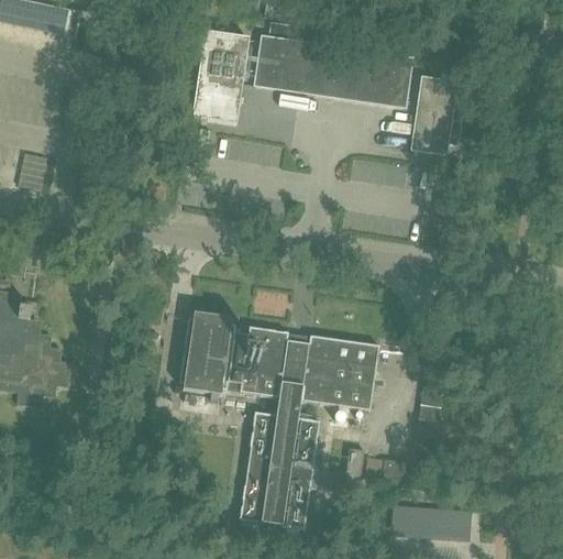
[(69,13),(10,0),(0,0),(0,23),(72,39),(77,15),(69,13)]
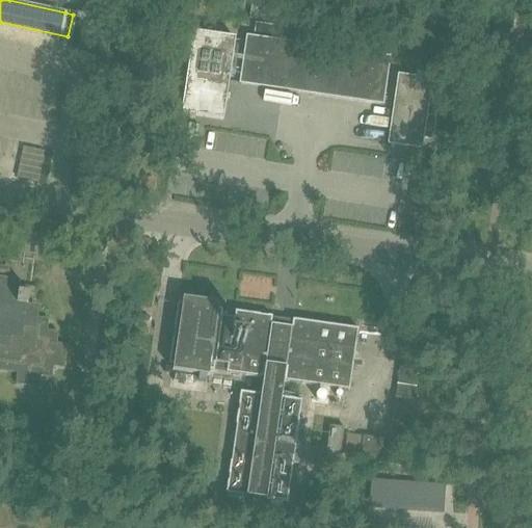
[(250,0),(248,16),(273,19),(275,3),(250,0)]
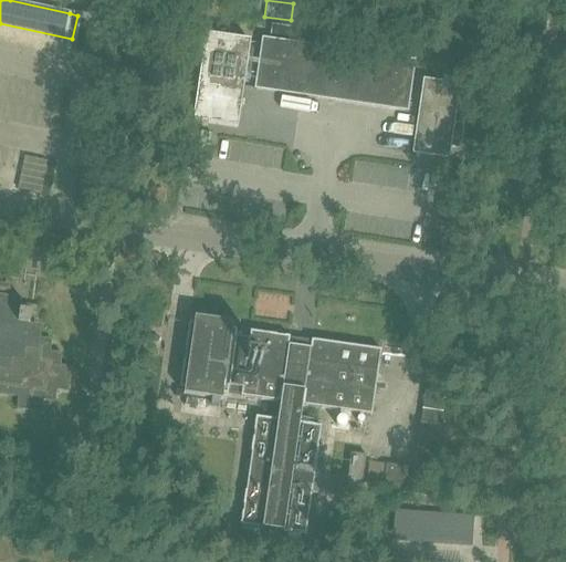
[(300,91),(310,24),(273,19),(270,35),(263,34),(255,84),(300,91)]
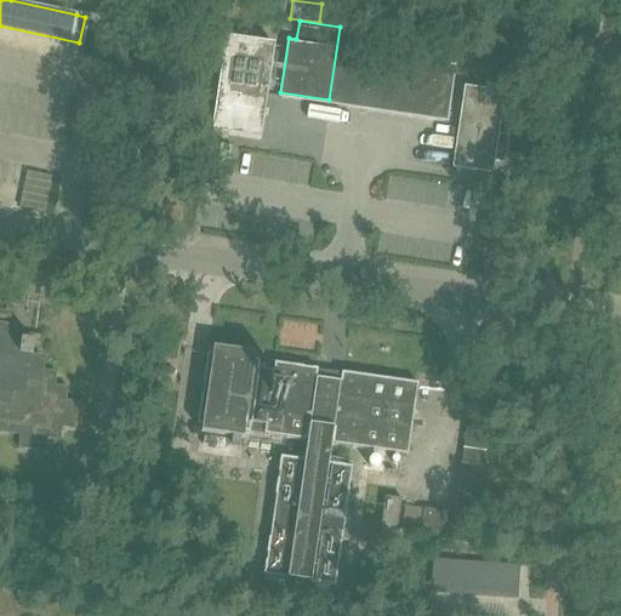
[(261,136),(275,43),(257,39),(260,28),(257,27),(252,27),(251,27),(249,38),(227,35),(212,129),(261,136)]
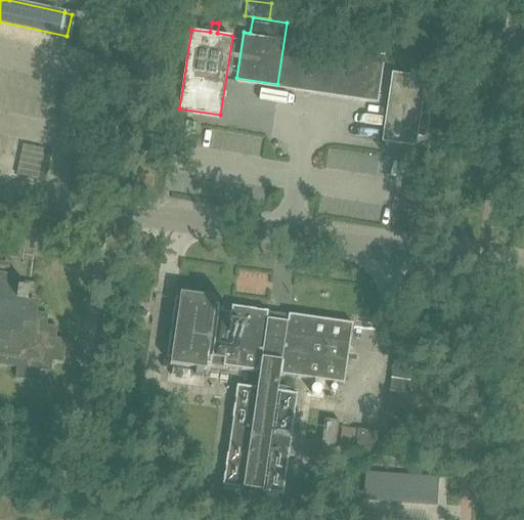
[(311,89),(320,28),(287,23),(277,84),(311,89)]
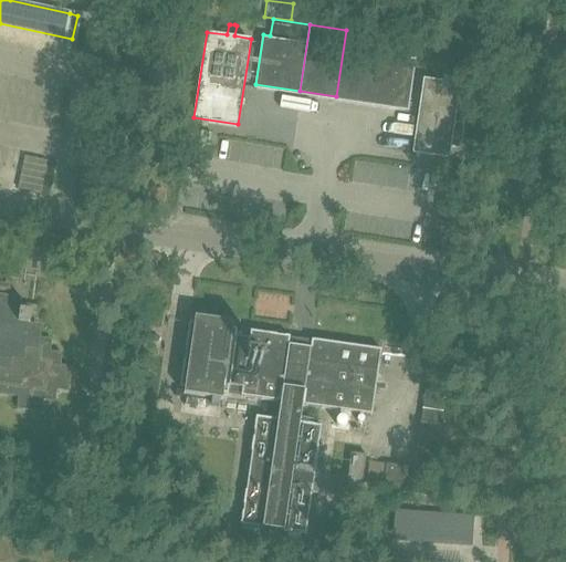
[(418,41),(346,30),(336,96),(408,106),(418,41)]
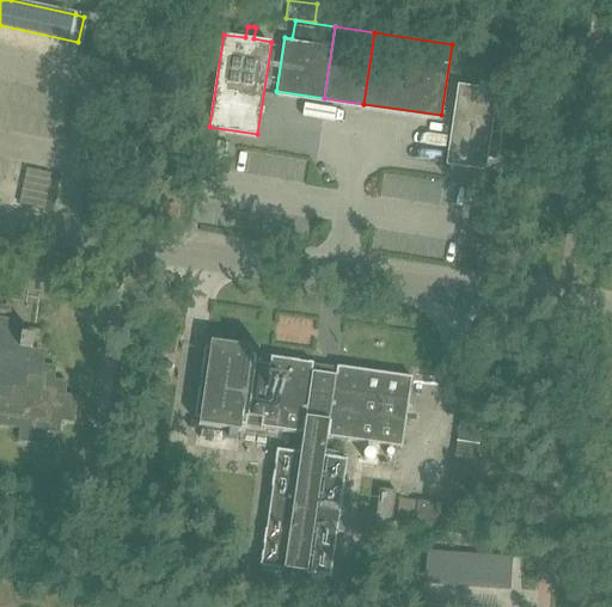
[(496,87),(458,81),(446,160),(484,166),(487,154),(497,157),(501,130),(490,129),(496,87)]
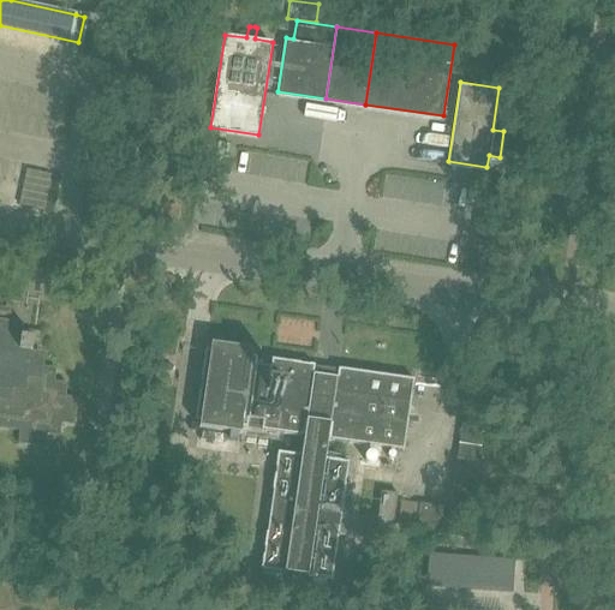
[(471,259),(475,261),(495,263),(501,216),(478,213),(471,259)]
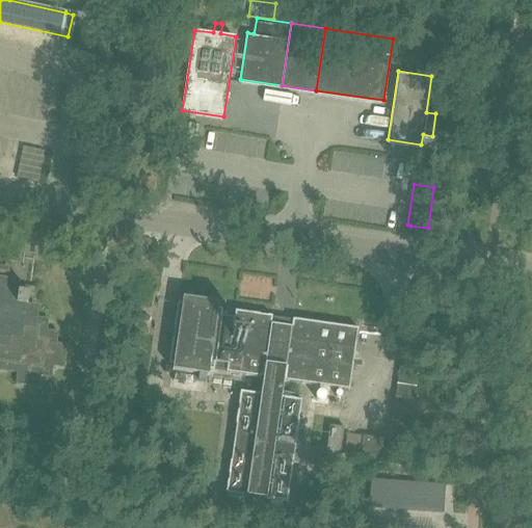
[(0,367),(6,368),(19,370),(17,380),(41,384),(42,373),(52,375),(54,363),(65,365),(69,341),(57,339),(59,327),(48,325),(49,315),(26,312),(29,294),(33,294),(34,284),(30,284),(23,283),(5,280),(7,267),(0,266),(0,254),(0,251),(0,249),(0,367)]
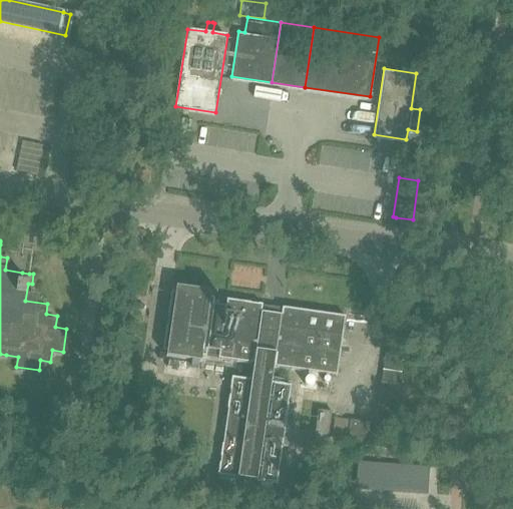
[(163,340),(162,348),(170,349),(169,353),(168,353),(167,355),(203,360),(203,358),(202,358),(202,354),(233,358),(253,361),(253,360),(258,360),(254,378),(251,378),(251,377),(231,374),(217,472),(277,481),(282,443),(288,444),(291,421),(286,420),(291,382),(271,380),(271,381),(267,380),(270,362),(274,363),(274,364),(293,367),(337,373),(346,314),(286,305),(282,304),(281,312),(261,310),(263,302),(226,297),(214,295),(211,294),(211,290),(212,290),(213,289),(177,284),(177,285),(178,286),(178,290),(170,289),(163,340)]
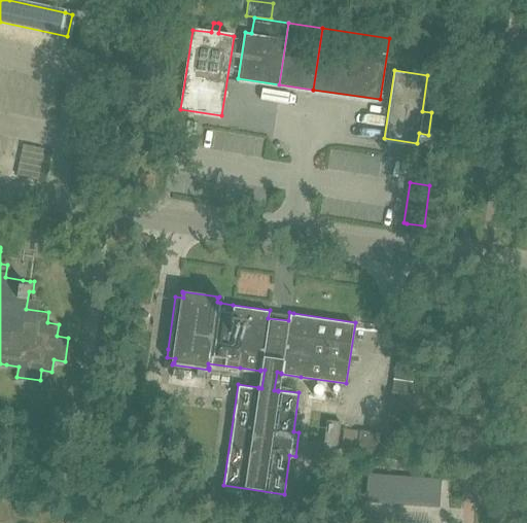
[(518,307),(517,322),(526,322),(526,308),(525,308),(518,307)]
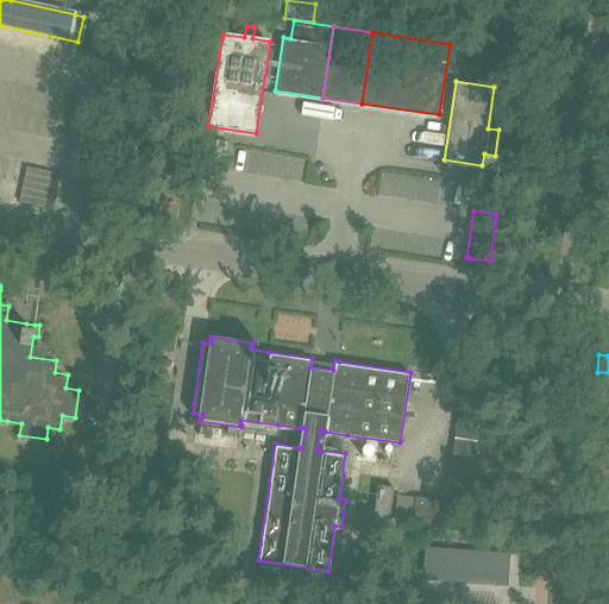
[(485,382),(482,382),(464,379),(449,498),(419,494),(415,521),(452,527),(476,529),(487,454),(476,453),(485,382)]
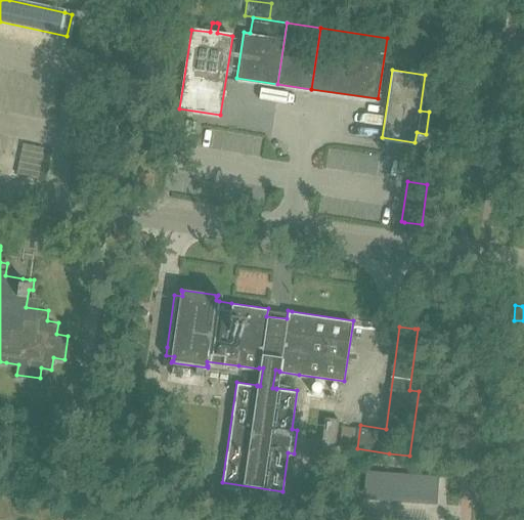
[(321,436),(319,451),(334,453),(339,417),(334,416),(324,415),(321,436)]
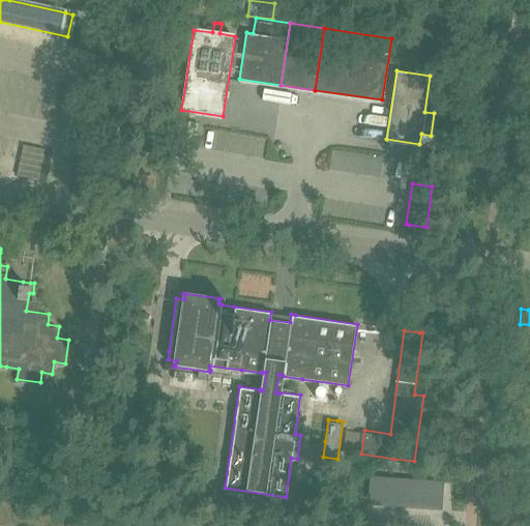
[(356,451),(360,430),(349,428),(345,449),(356,451)]
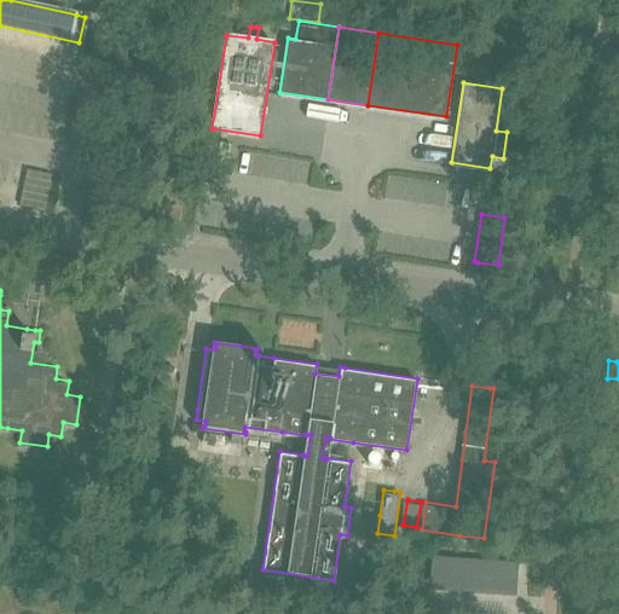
[(431,554),(428,586),(515,592),(518,560),(431,554)]
